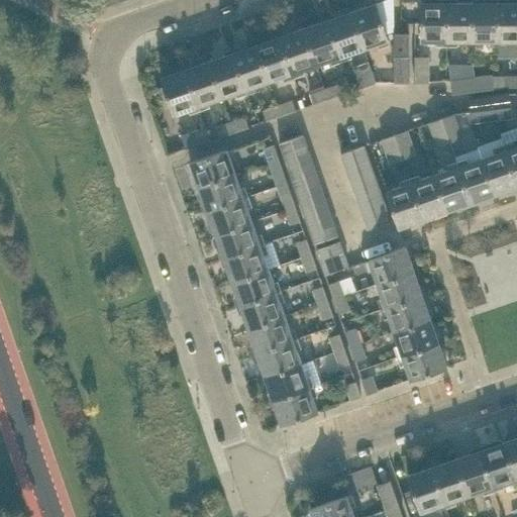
[(421,40),(447,40),(447,1),(422,1),(421,40)]
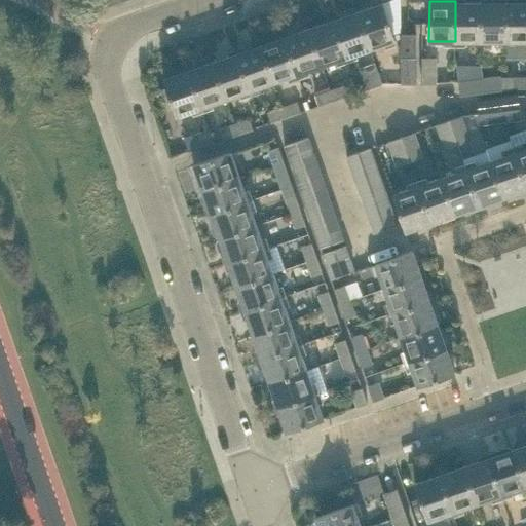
[(455,41),(481,41),(481,1),(455,1),(455,41)]
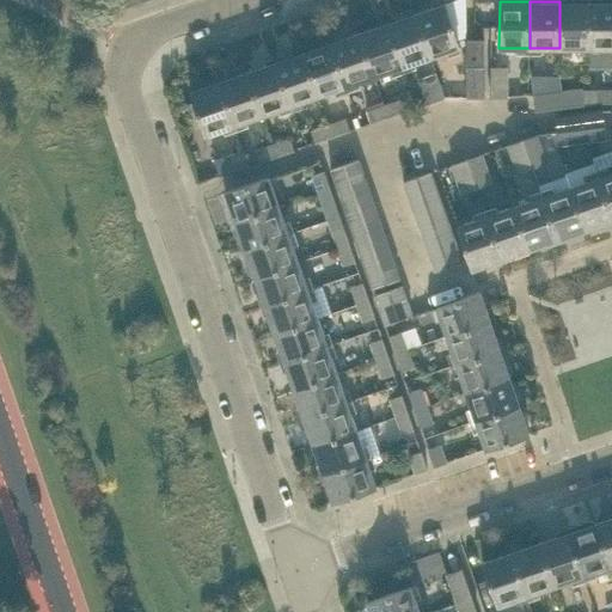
[(560,48),(589,48),(589,1),(560,1),(560,48)]
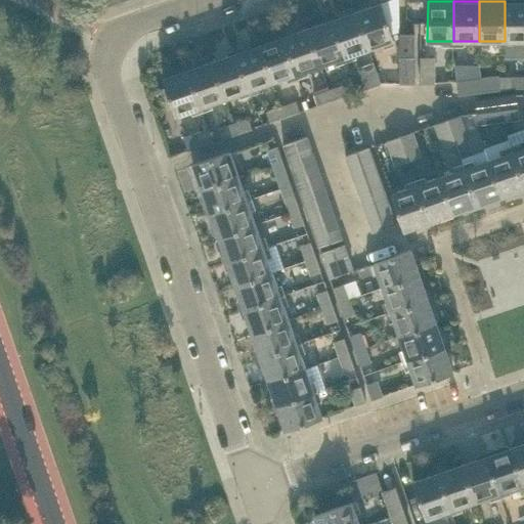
[(505,41),(523,40),(523,1),(505,1),(505,41)]
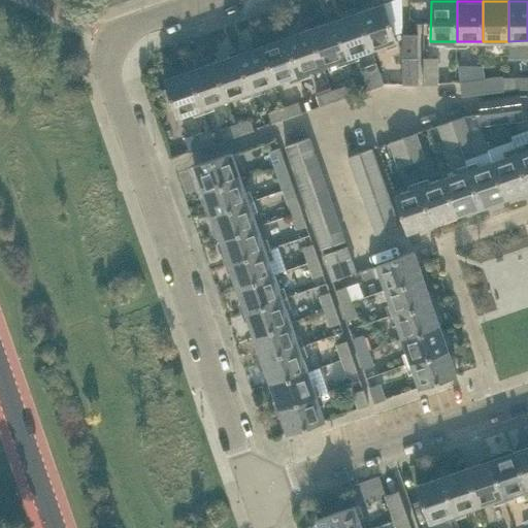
[(372,48),(397,40),(384,2),(359,11),(372,48)]
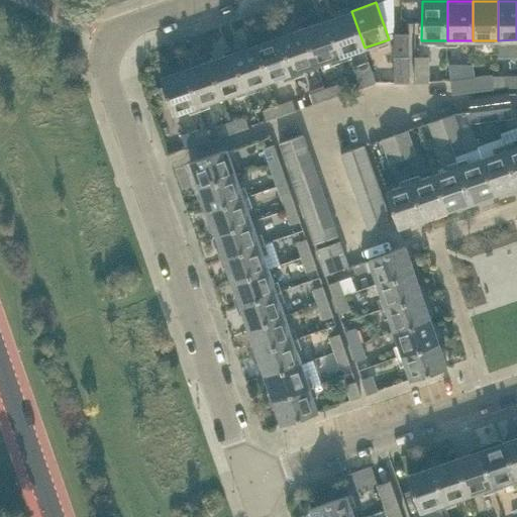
[(340,56),(365,47),(351,11),(327,19),(340,56)]
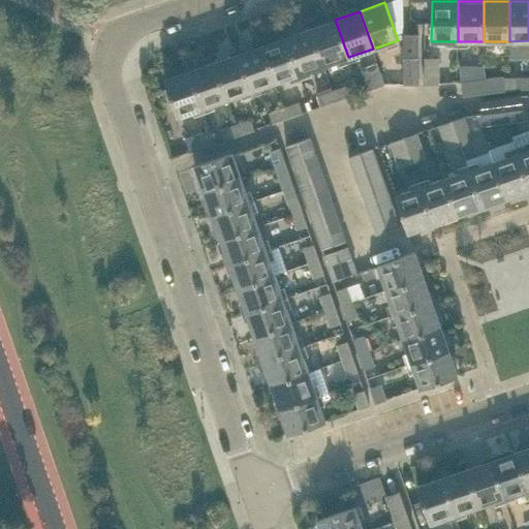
[(324,65),(348,57),(335,20),(311,28),(324,65)]
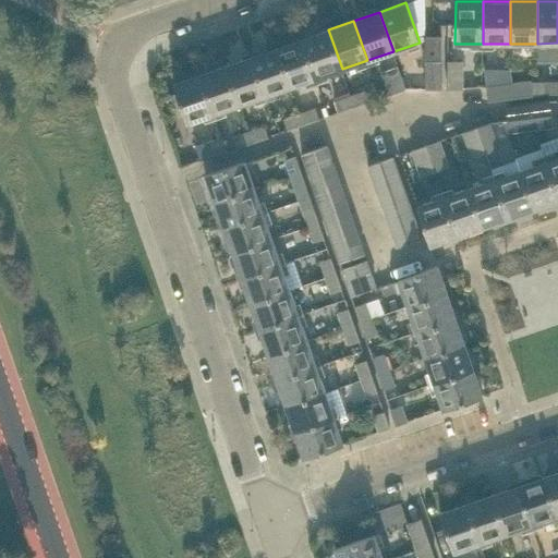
[(316,77),(342,69),(328,29),(303,38),(316,77)]
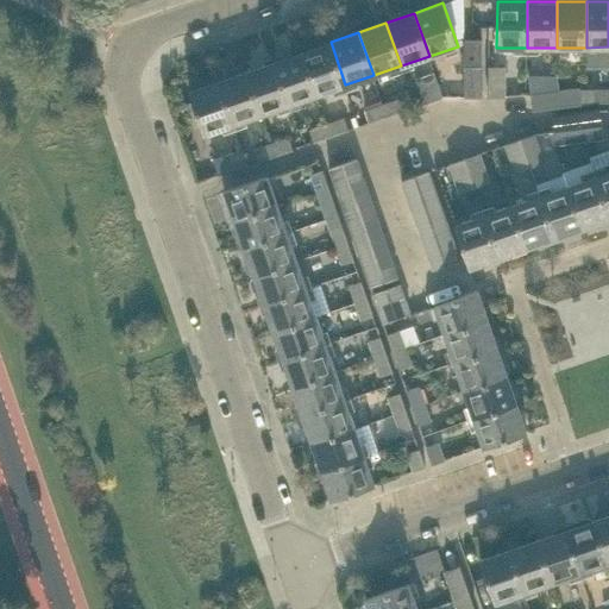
[(464,66),(466,66),(482,66),(482,38),(464,38),(464,66)]
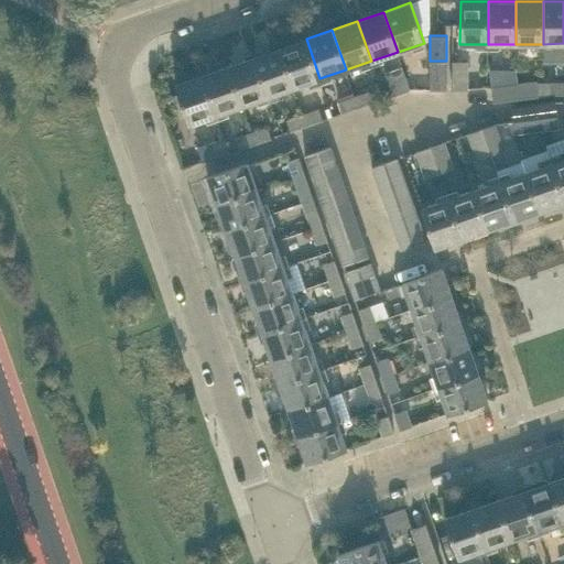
[(294,88),(320,78),(306,39),(281,47),(294,88)]
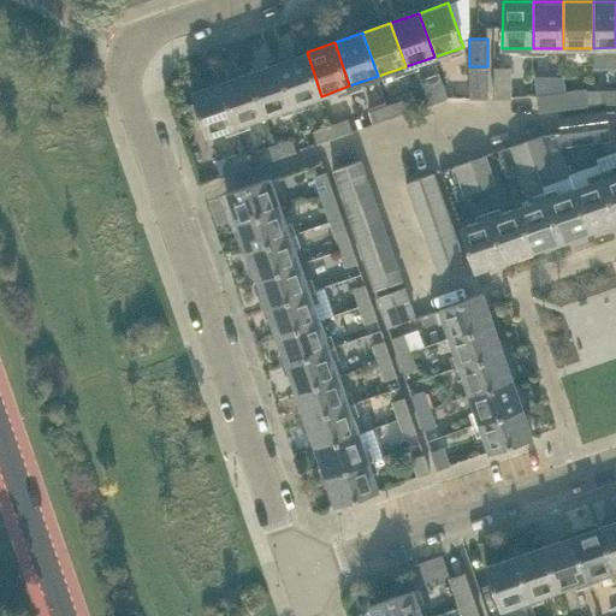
[(294,106),(321,96),(307,52),(278,61),(294,106)]
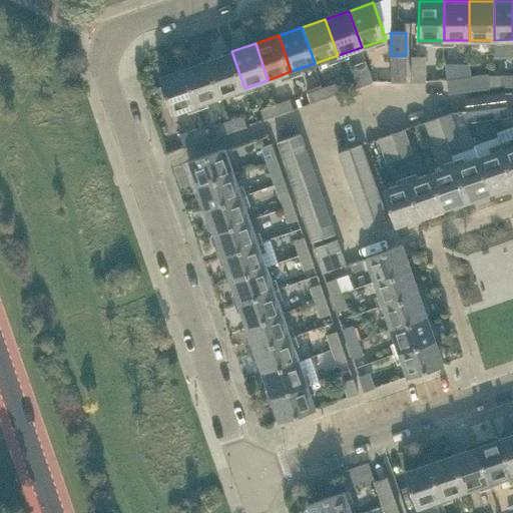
[(220,96),(244,88),(231,51),(208,59),(220,96)]
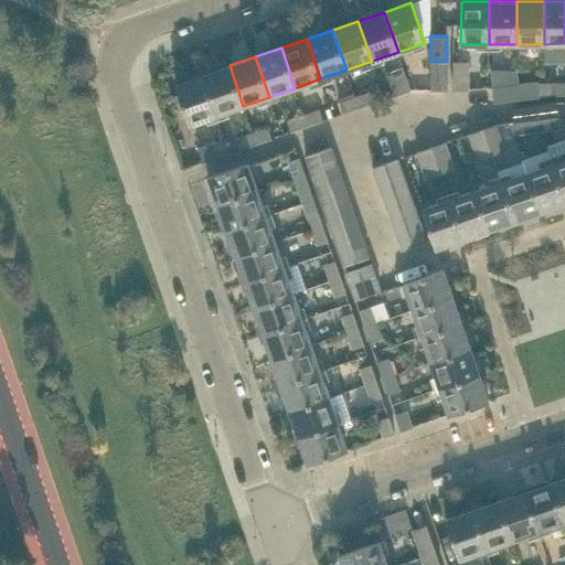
[(447,89),(447,61),(433,61),(432,89),(447,89)]
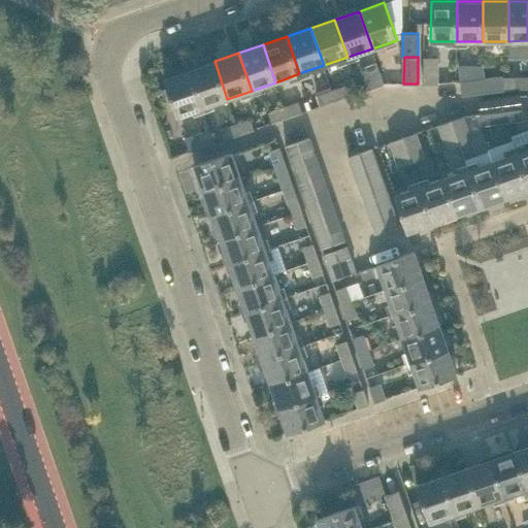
[(424,84),(438,84),(438,58),(424,58),(424,84)]
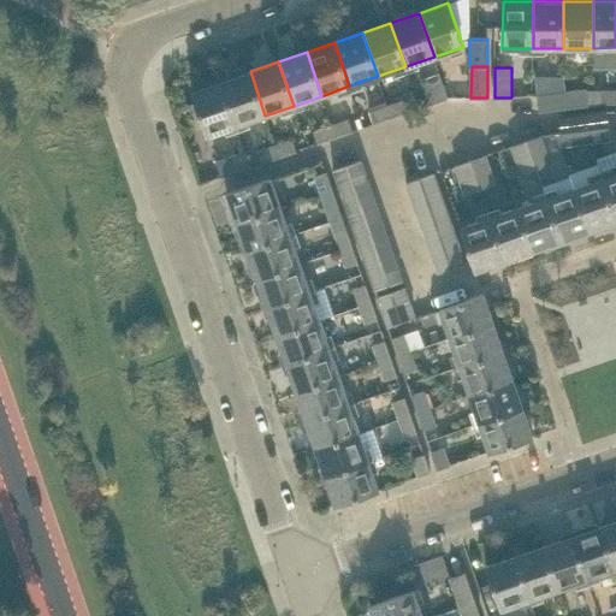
[(237,125),(265,116),(250,71),(221,82),(237,125)]
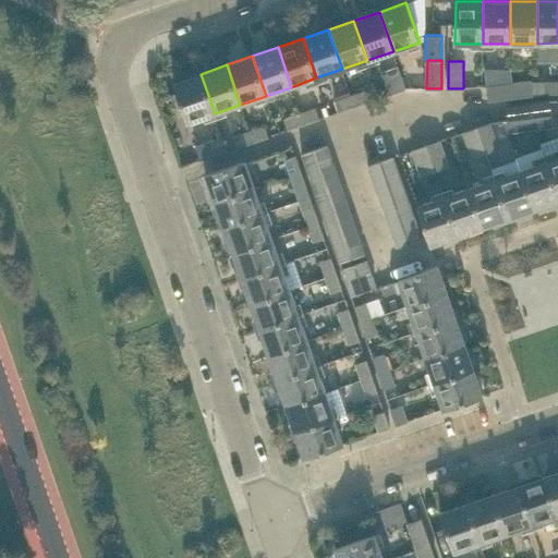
[(187,122),(215,113),(201,74),(174,83),(187,122)]
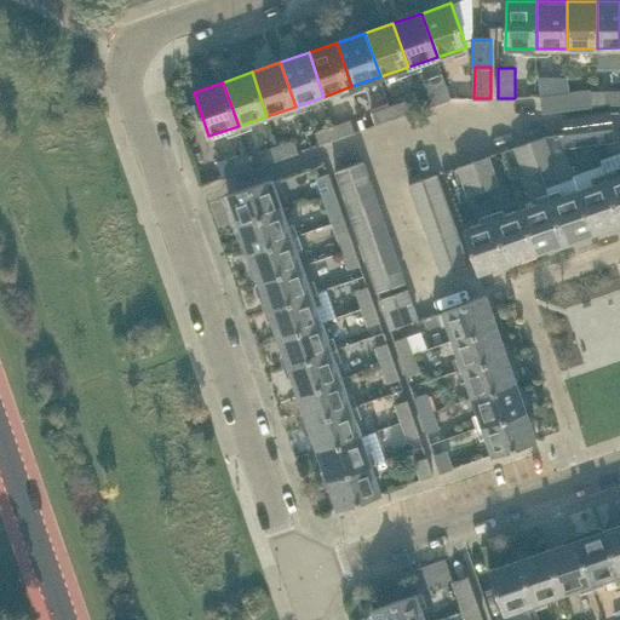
[(434,104),(452,98),(447,86),(429,92),(434,104)]
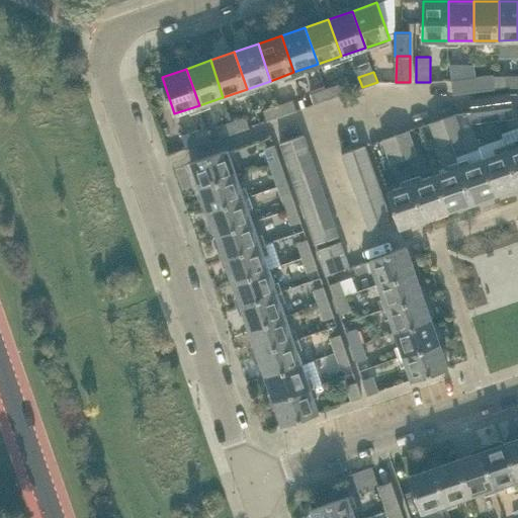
[(480,90),(495,88),(493,74),(478,76),(480,90)]
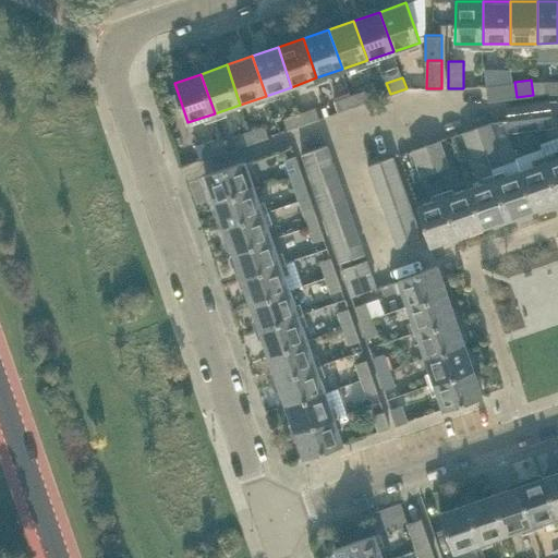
[(547,93),(547,81),(537,81),(537,95),(547,93)]
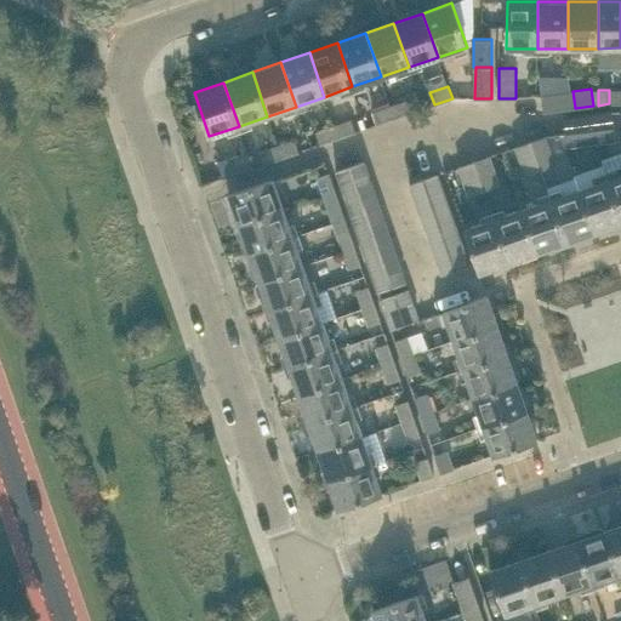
[(609,103),(616,103),(620,103),(620,90),(609,90),(609,103)]
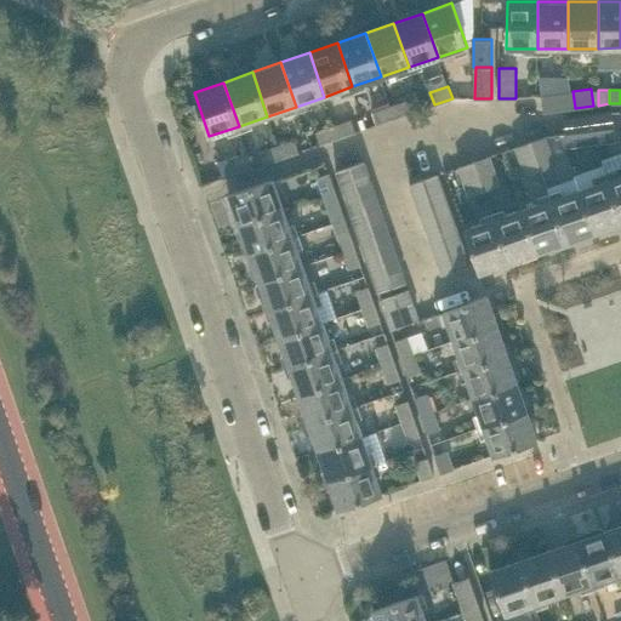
[(543,112),(575,108),(573,91),(542,95),(543,112)]
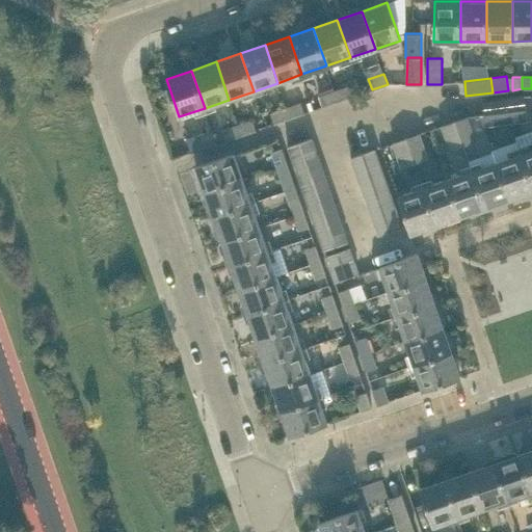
[(336,91),(339,101),(353,97),(350,86),(336,91)]
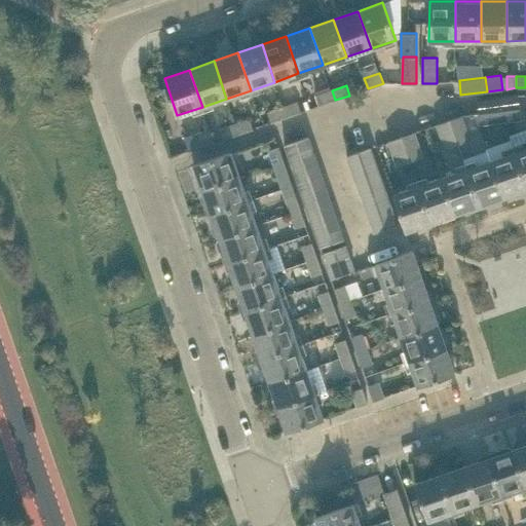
[(320,106),(335,100),(332,90),(316,96),(320,106)]
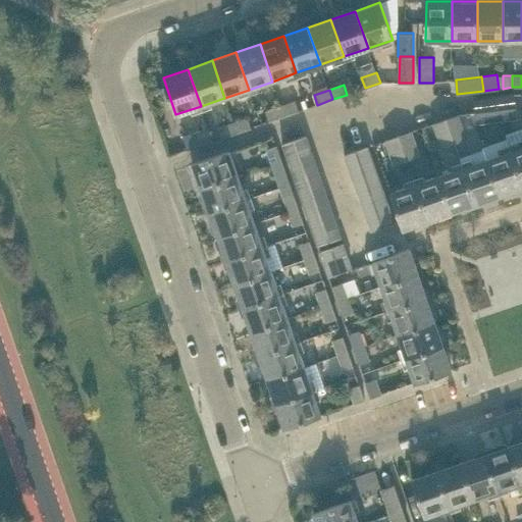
[(501,106),(502,109),(516,107),(515,93),(500,95),(501,106)]
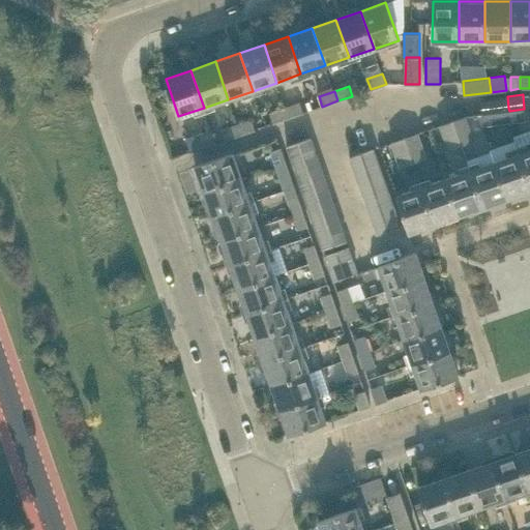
[(482,114),(509,111),(508,108),(507,96),(480,99),(482,114)]
